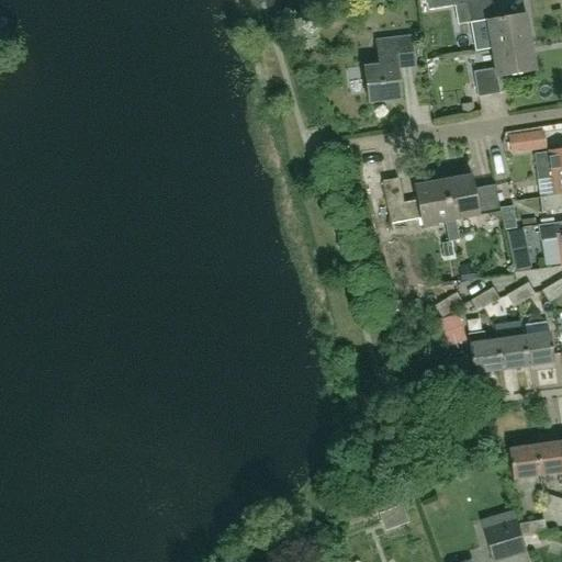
[(327,0),(299,0),(301,9),(328,4),(327,0)]
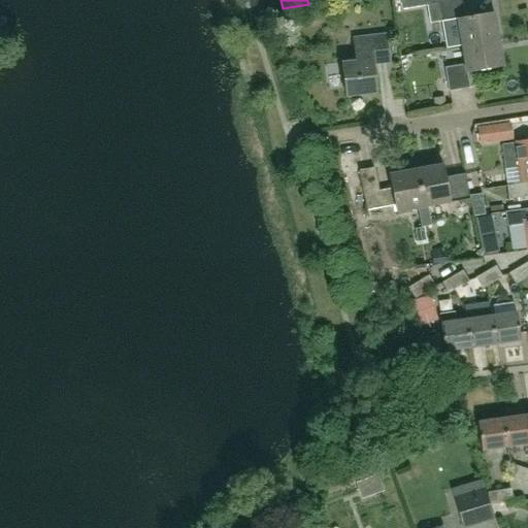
[(462,0),(438,0),(438,2),(426,4),(429,24),(442,22),(458,19),(462,46),(498,39),(494,12),(465,18),(462,0)]
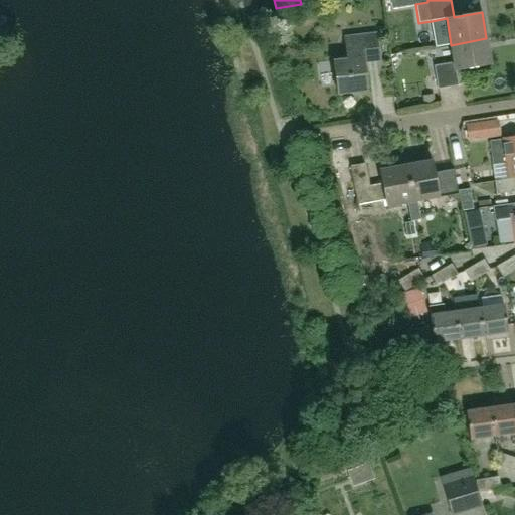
[(333,62),(337,95),(366,92),(363,64),(377,63),(374,34),(344,38),(347,60),(333,62)]
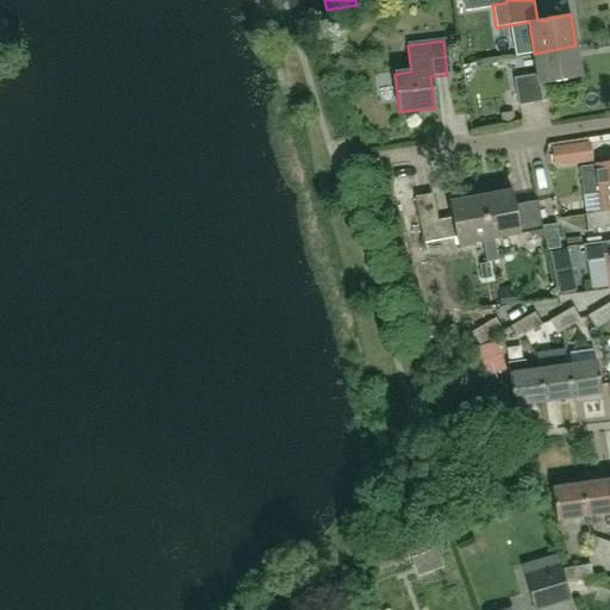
[(576,45),(534,54),(537,74),(514,79),(518,106),(542,103),(540,85),(582,78),(576,45)]
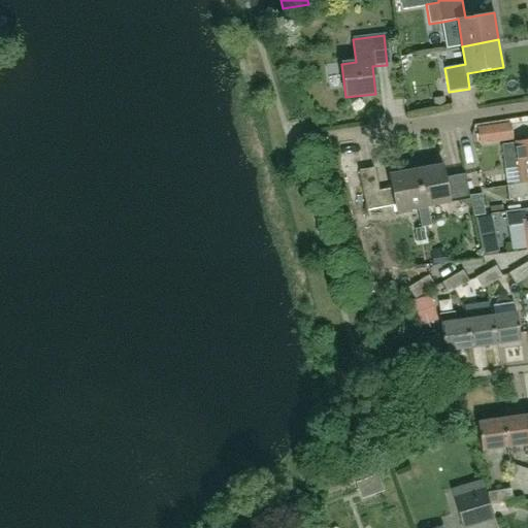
[(493,126),(477,128),(480,143),(496,141),(493,126)]
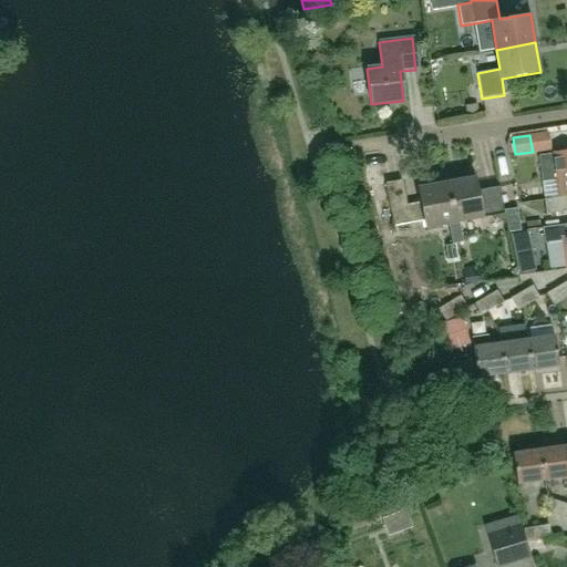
[(566,153),(539,157),(543,183),(557,181),(559,197),(566,195),(566,153)]
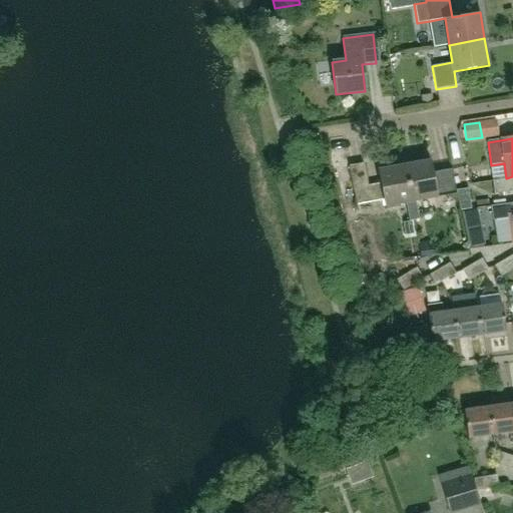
[(456,192),(455,190),(451,169),(433,173),(430,159),(404,164),(411,201),(416,200),(456,192)]
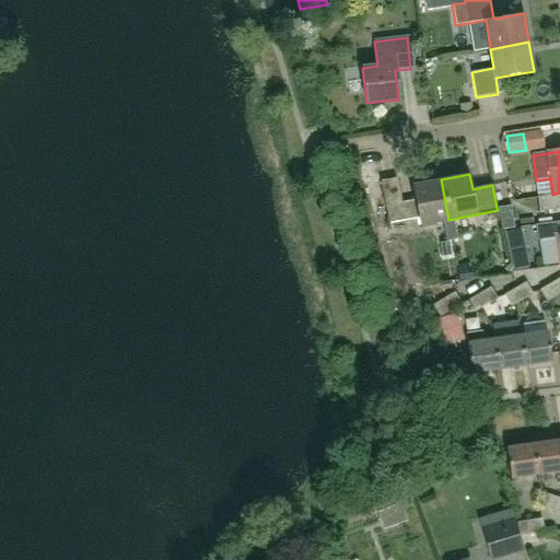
[(448,220),(441,179),(413,185),(417,201),(401,205),(397,178),(381,182),(388,223),(419,218),(421,225),(444,220),(447,240),(457,237),(454,219),(448,220)]
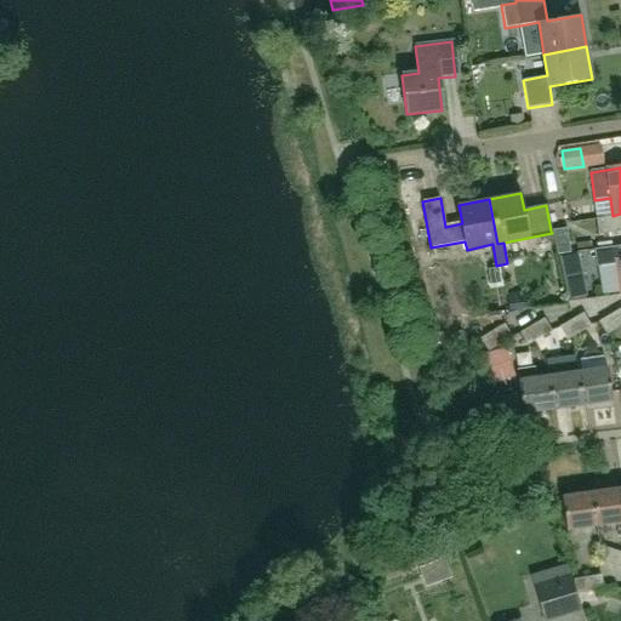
[(620,214),(613,216),(596,218),(598,234),(620,231),(620,214)]
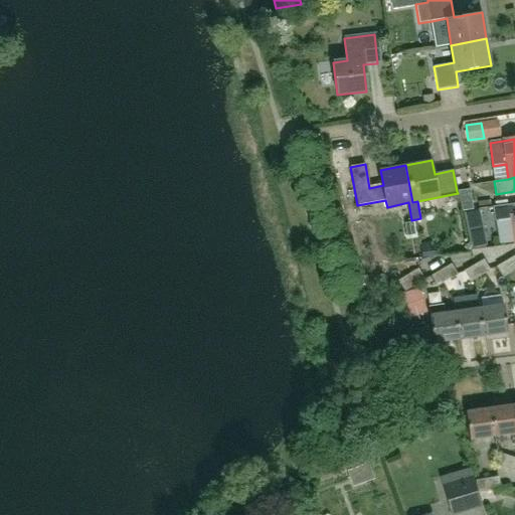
[(470,189),(457,191),(458,193),(462,211),(473,209),(470,189)]
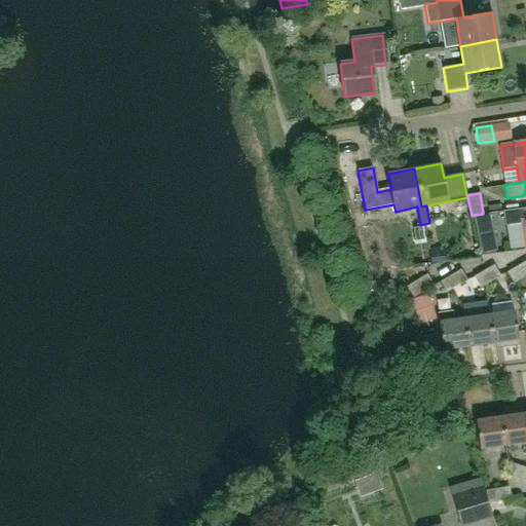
[(525,208),(522,209),(522,208),(510,210),(511,219),(524,217),(524,219),(521,219),(522,234),(524,234),(525,250),(525,208)]
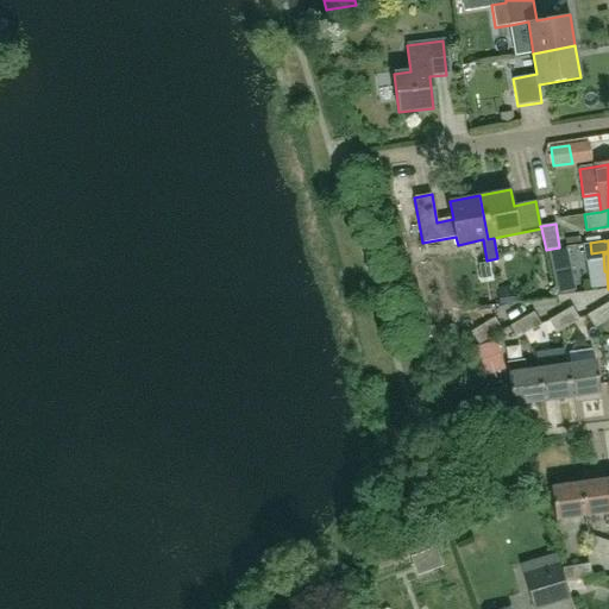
[(500,305),(519,302),(516,290),(498,293),(500,305)]
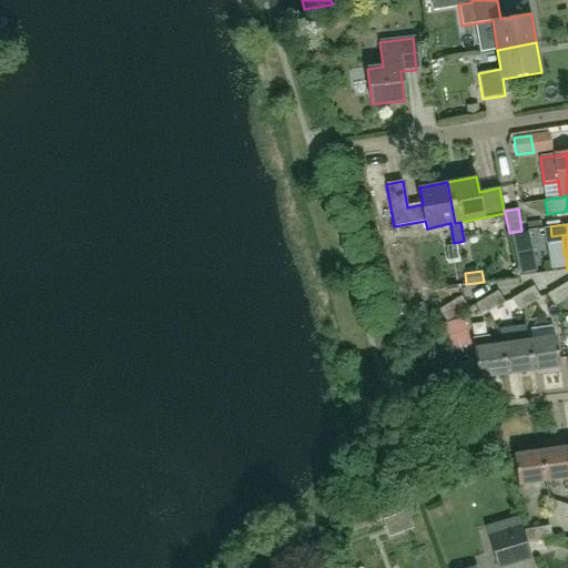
[(567,282),(547,294),(554,306),(567,296),(567,282)]
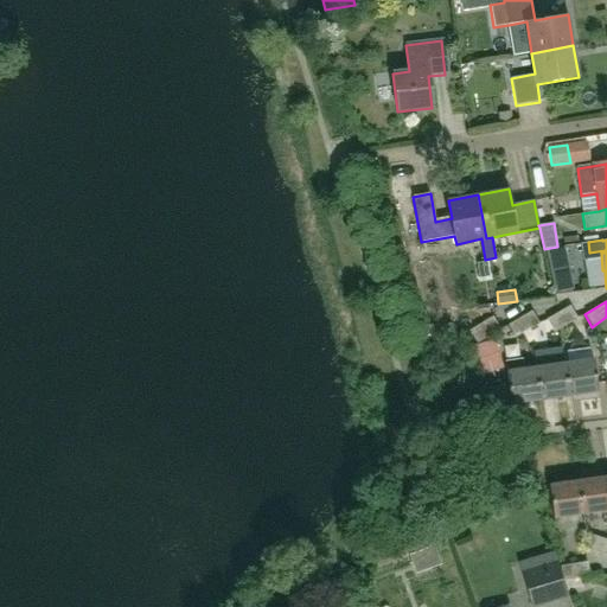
[(569,306),(547,320),(554,332),(576,319),(569,306)]
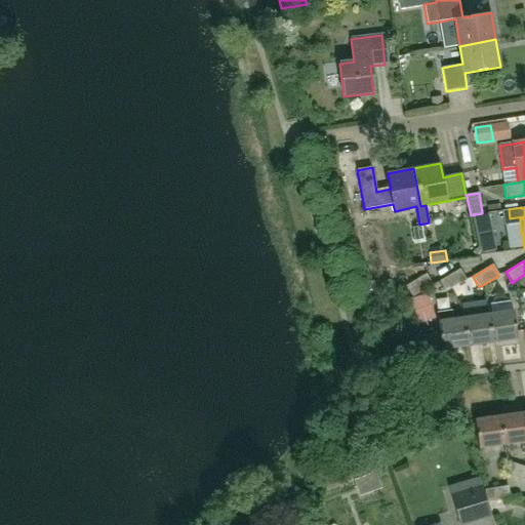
[(459,270),(440,282),(446,292),(466,280),(459,270)]
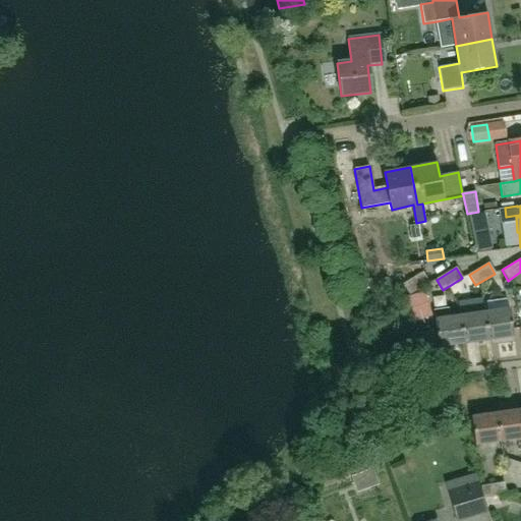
[(422,272),(403,284),(409,294),(428,283),(422,272)]
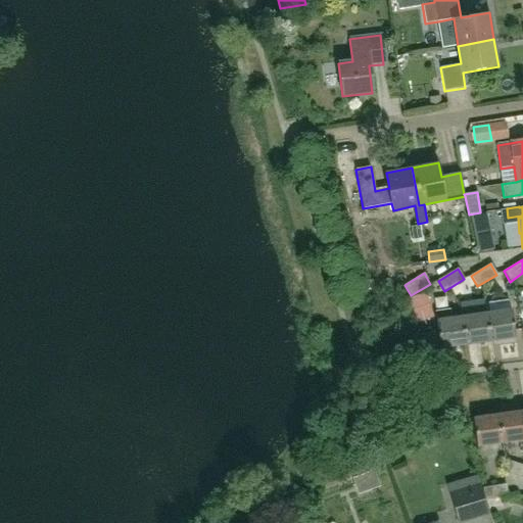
[(462,316),(450,318),(449,308),(435,311),(437,320),(441,348),(466,345),(462,316)]
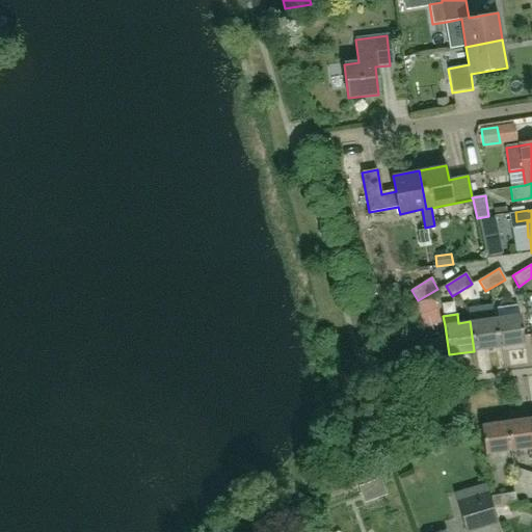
[(520,315),(495,318),(499,348),(525,344),(520,315)]
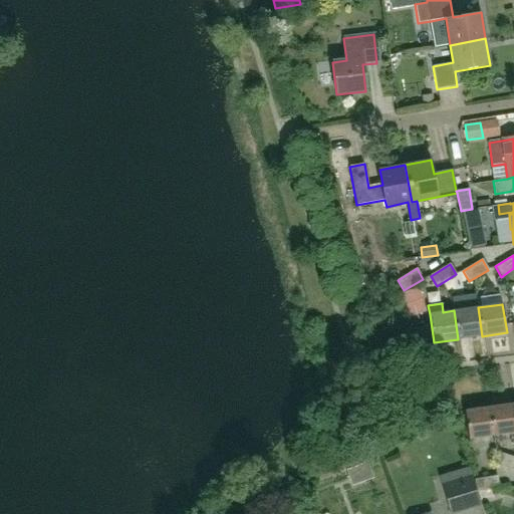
[(482,336),(478,307),(454,310),(458,339),(482,336)]
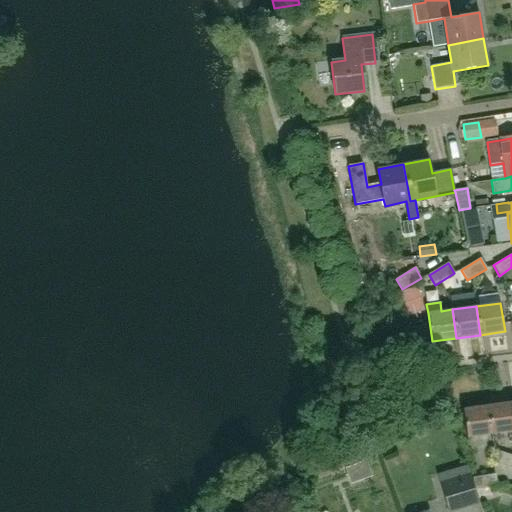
[(410,332),(420,330),(418,321),(408,323),(410,332)]
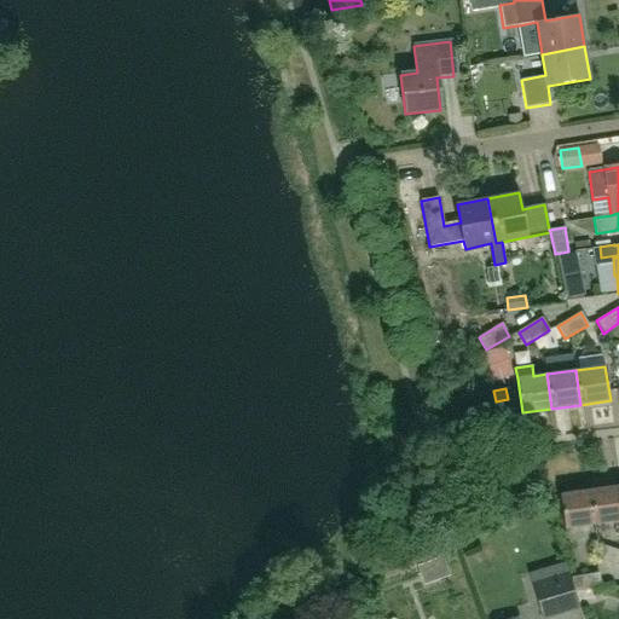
[(603,428),(618,424),(618,411),(601,415),(603,428)]
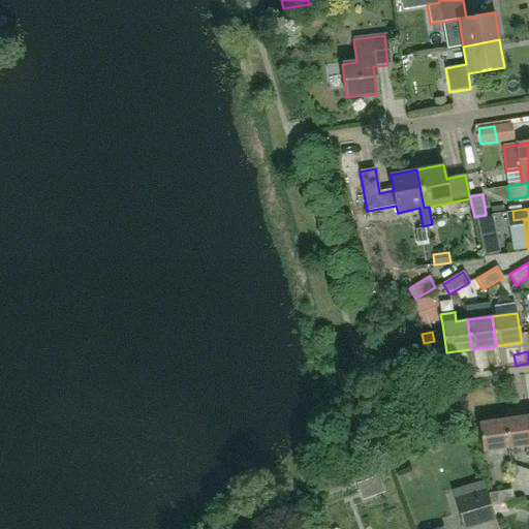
[(528,444),(528,418),(528,416),(504,419),(507,447),(528,444)]
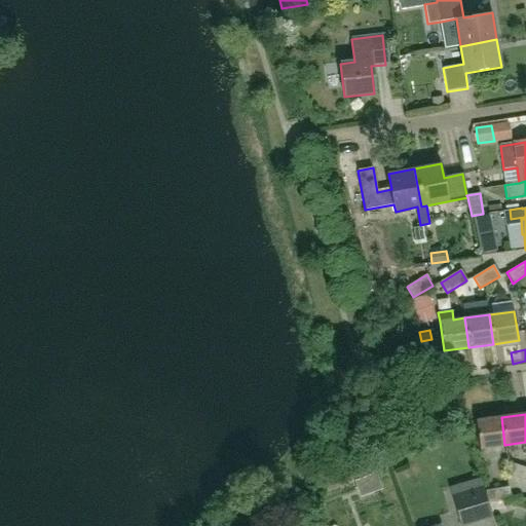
[(504,445),(501,417),(476,421),(480,448),(504,445)]
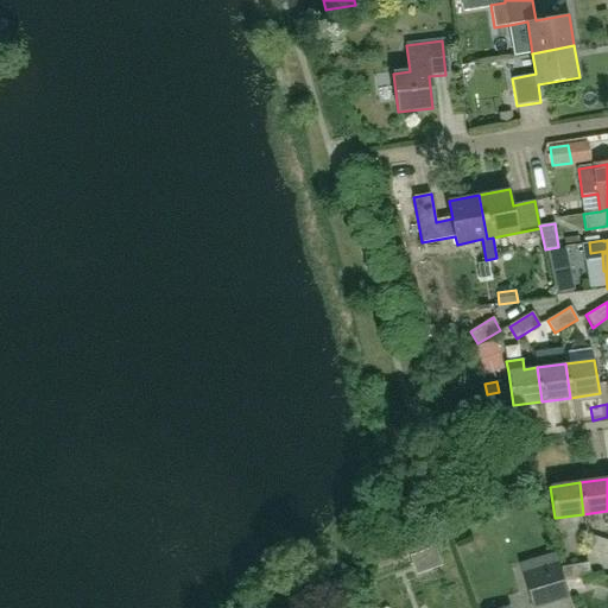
[(607,540),(589,536),(584,549),(607,556),(607,540)]
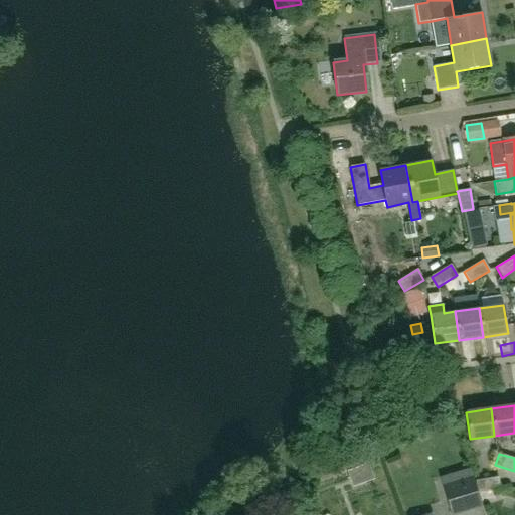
[(457,514),(481,507),(471,477),(441,486),(450,514),(457,514)]
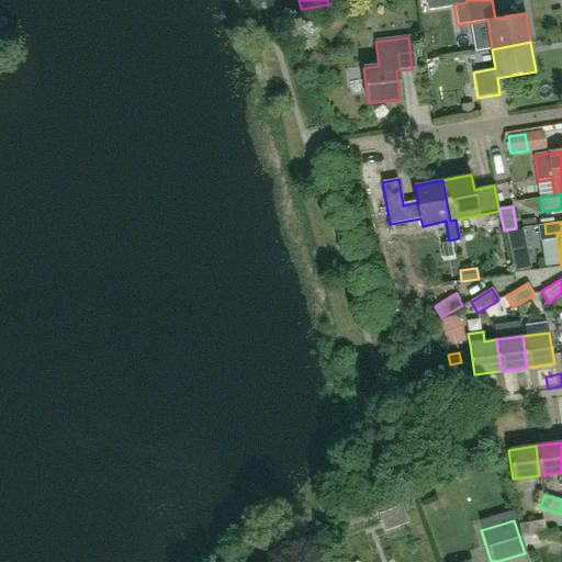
[(546,532),(543,520),(518,525),(519,534),(520,537),(546,532)]
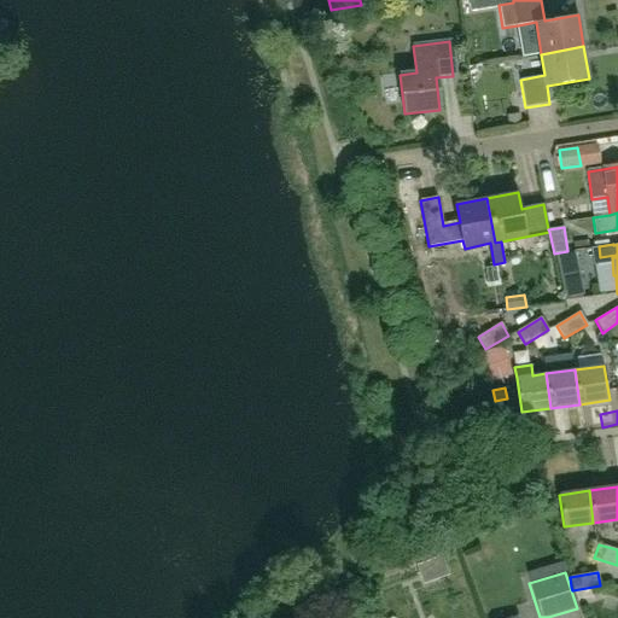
[(600,588),(600,586),(572,590),(577,604),(592,599),(589,589),(600,588)]
